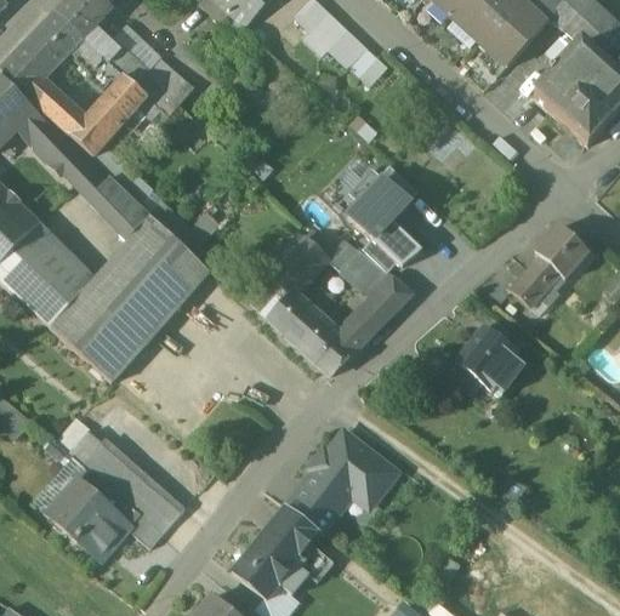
[(67,0),(55,12),(83,40),(94,29),(113,9),(104,0),(67,0)]
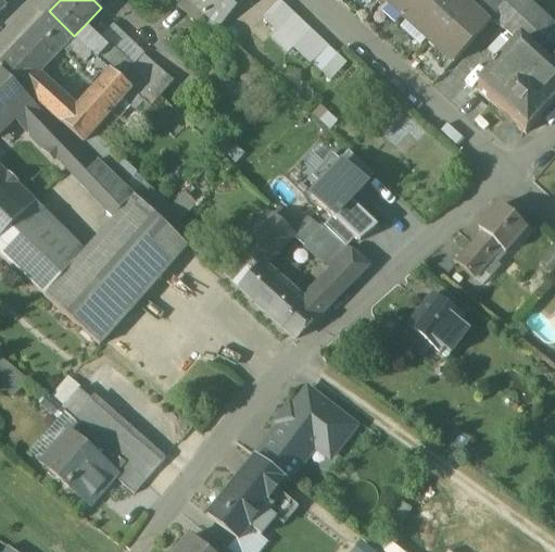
[(191,0),(207,15),(218,25),(241,0),(191,0)]
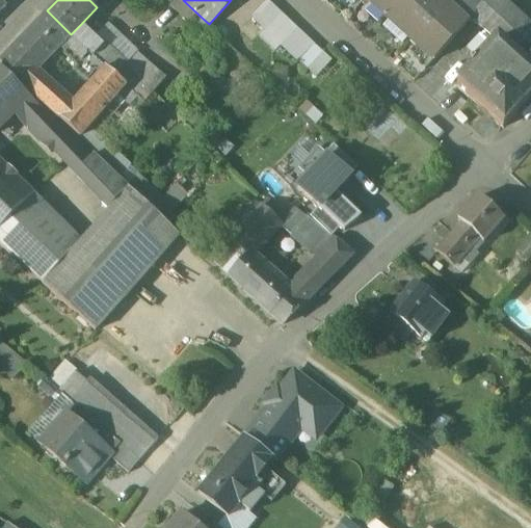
[(315,42),(270,0),(266,0),(253,15),(265,27),(283,43),(299,58),(300,58),(315,42)]
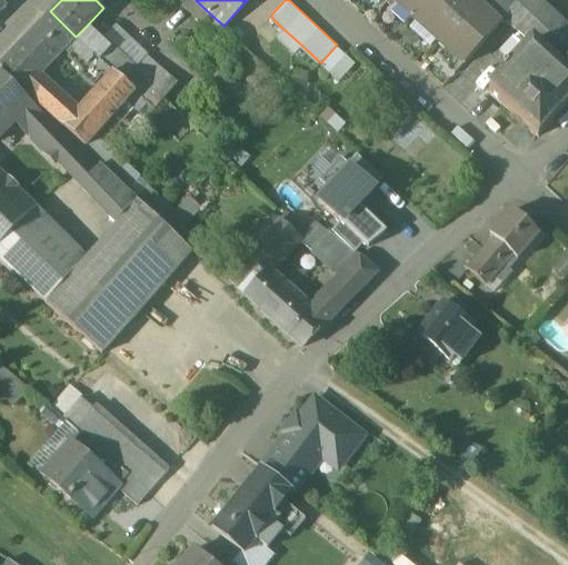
[(398,0),(465,60),(505,17),(519,0),(398,0)]
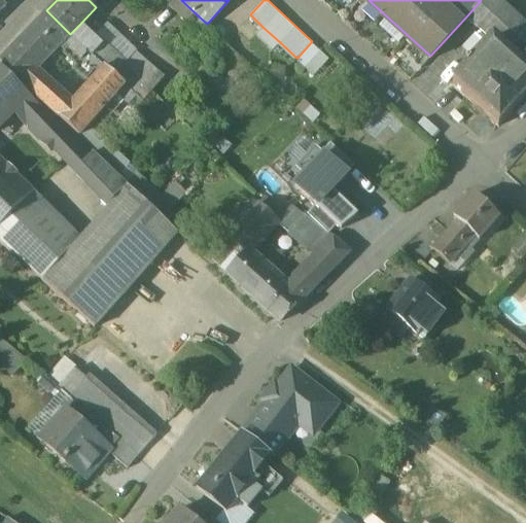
[(525,22),(501,0),(481,0),(467,15),(516,60),(525,47),(525,22)]
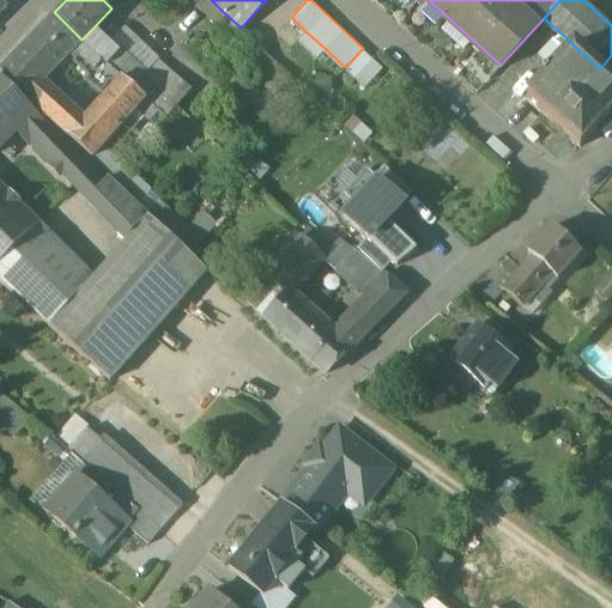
[(82,40),(54,12),(14,53),(43,79),(76,46),(82,40)]
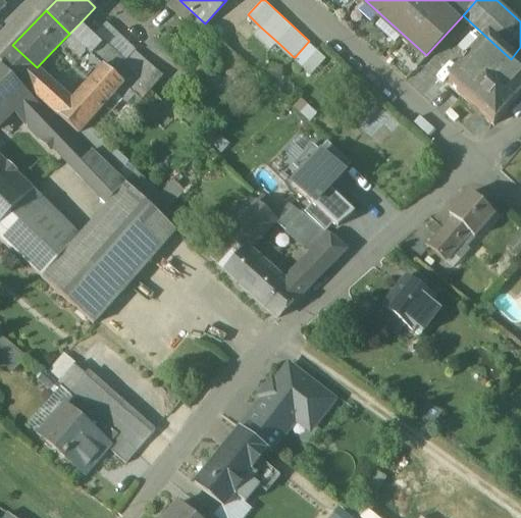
[(205,23),(195,14),(180,28),(216,63),(230,48),(205,23)]
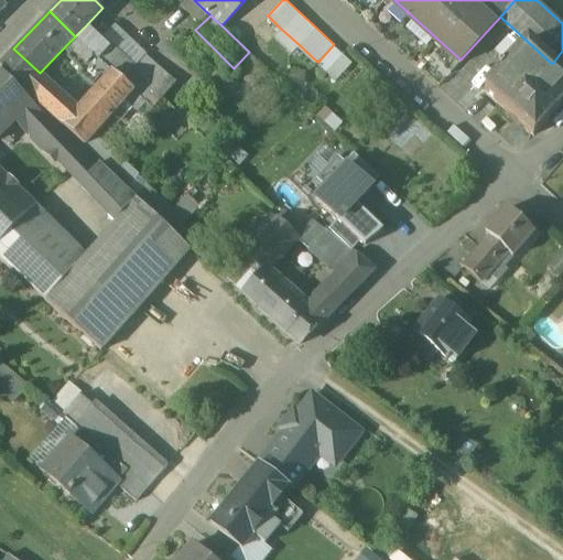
[(143,52),(115,24),(104,38),(109,43),(110,42),(133,63),(143,52)]
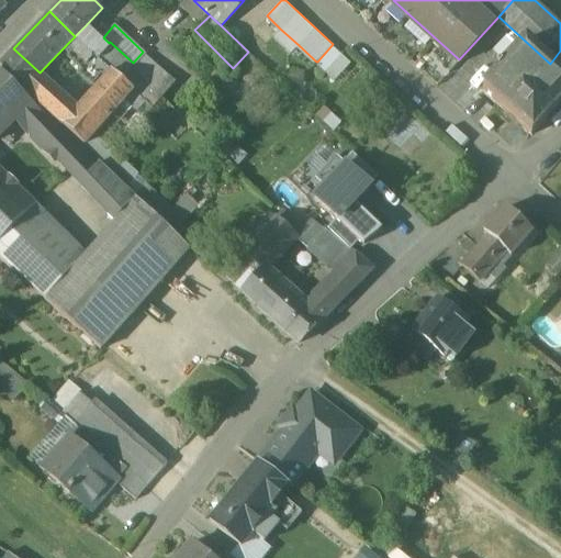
[(102,38),(90,28),(88,31),(85,26),(75,36),(93,53),(105,64),(112,69),(121,77),(133,63),(110,42),(109,43),(103,37),(102,38)]
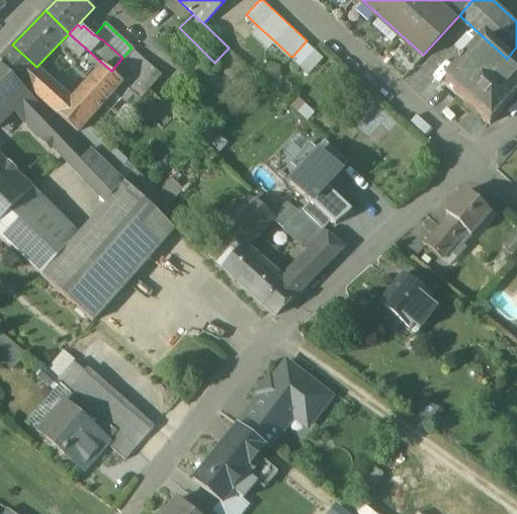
[(275,41),(258,26),(253,31),(270,48),(275,41)]
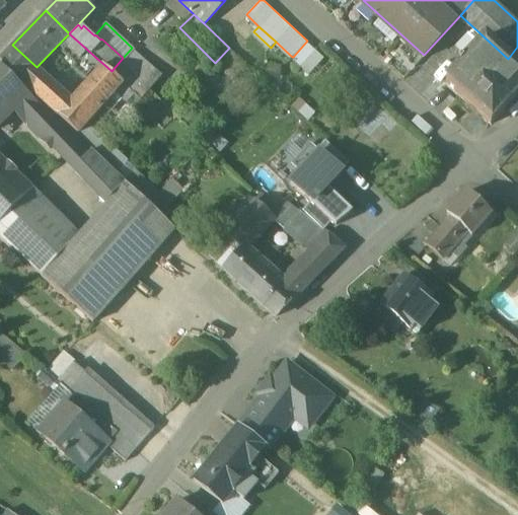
[(86,49),(69,33),(64,39),(70,45),(64,50),(76,61),(87,50),(86,49)]
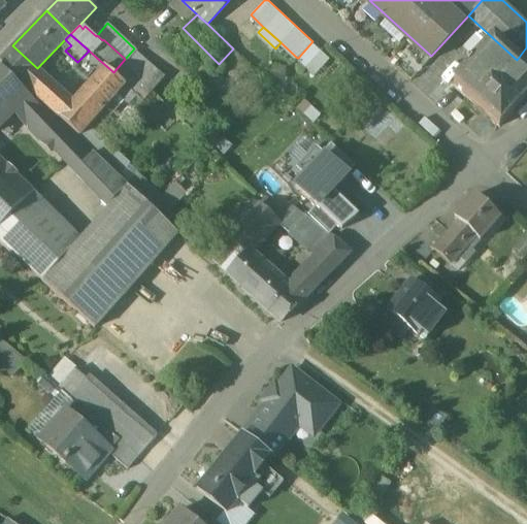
[(313,41),(298,58),(306,65),(321,50),(313,41)]
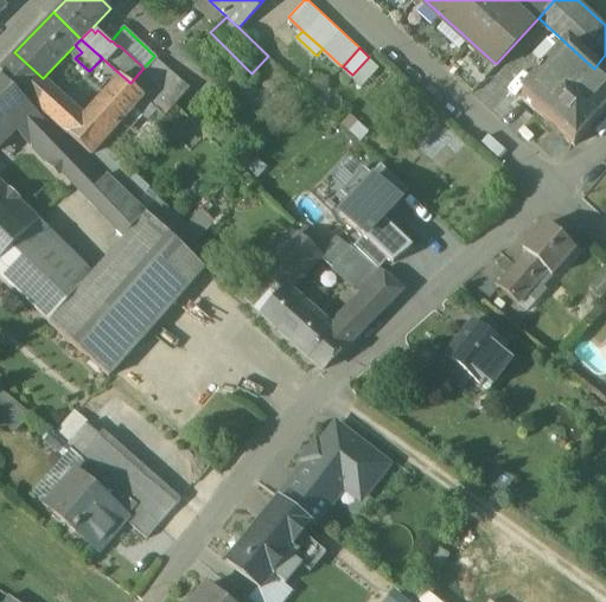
[(14,52),(0,66),(0,69),(27,95),(43,78),(14,52)]
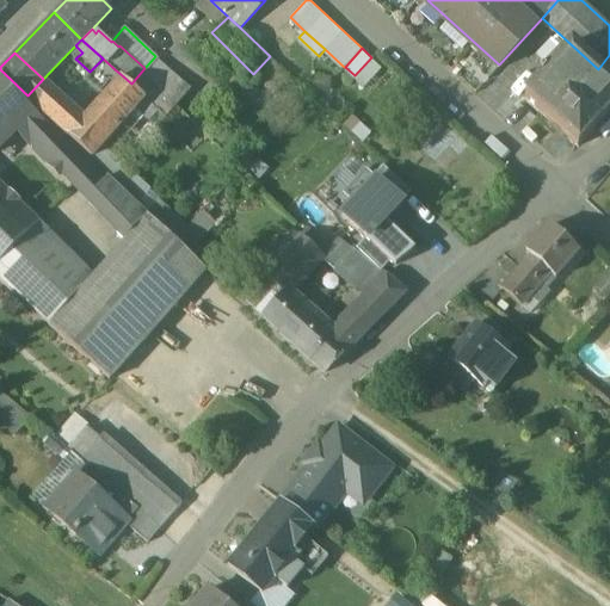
[(145,68),(131,84),(145,96),(149,100),(174,73),(155,56),(145,68)]
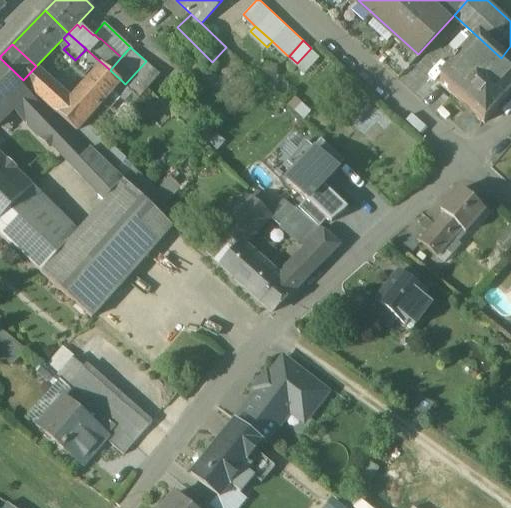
[(75,60),(72,64),(83,74),(92,64),(96,58),(85,48),(86,49),(75,60)]
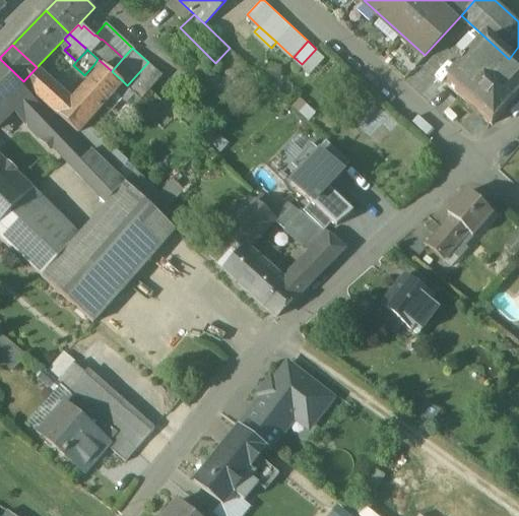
[(464,63),(462,61),(458,65),(460,67),(447,82),(460,94),(482,69),(469,57),(464,63)]
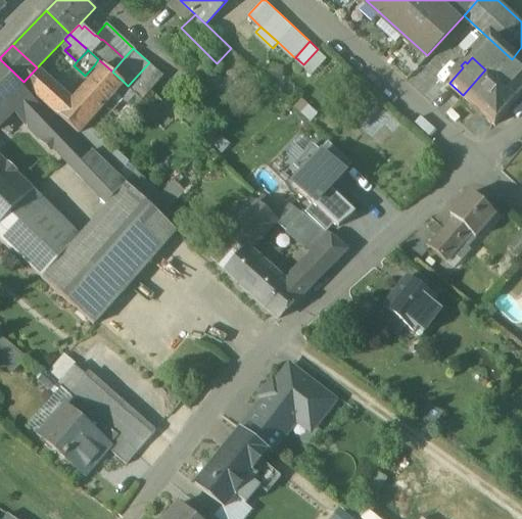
[(98,59),(94,65),(99,69),(104,64),(98,59)]
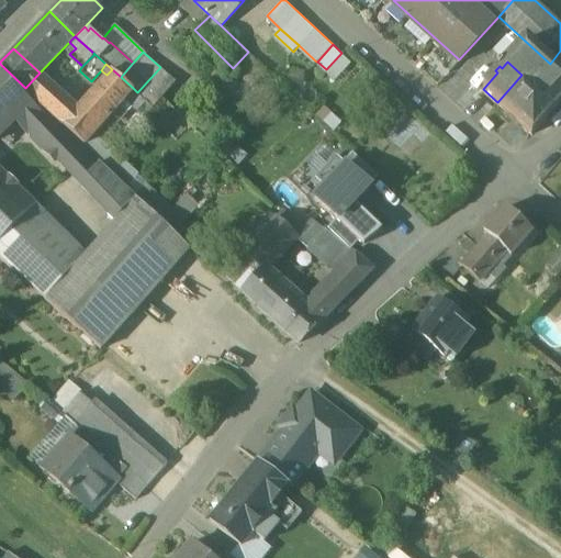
[(560,73),(550,64),(531,84),(557,107),(560,101),(560,73)]
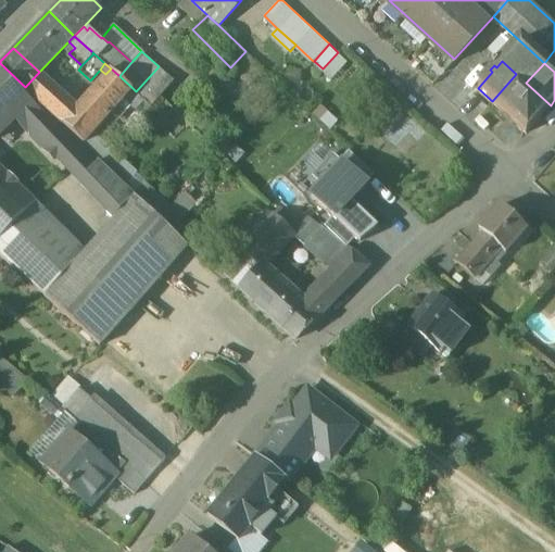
[(159,66),(136,91),(142,98),(150,104),(160,93),(159,92),(172,78),(159,66)]
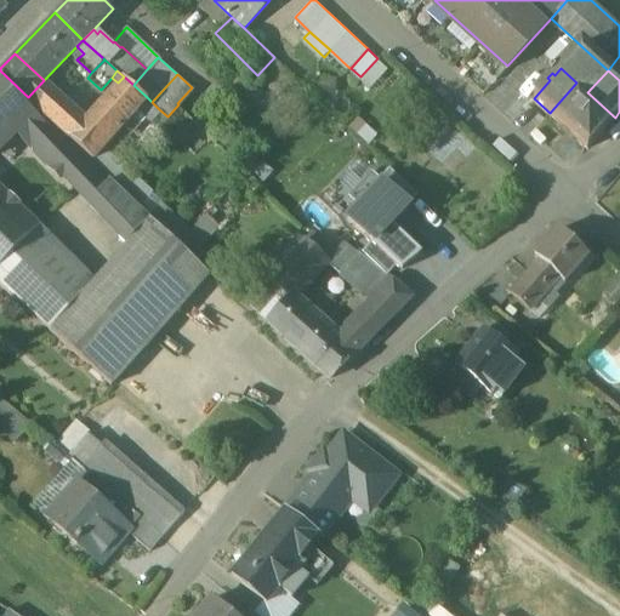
[(118,83),(86,118),(44,80),(28,97),(94,157),(104,144),(138,107),(147,97),(134,85),(124,77),(118,83)]
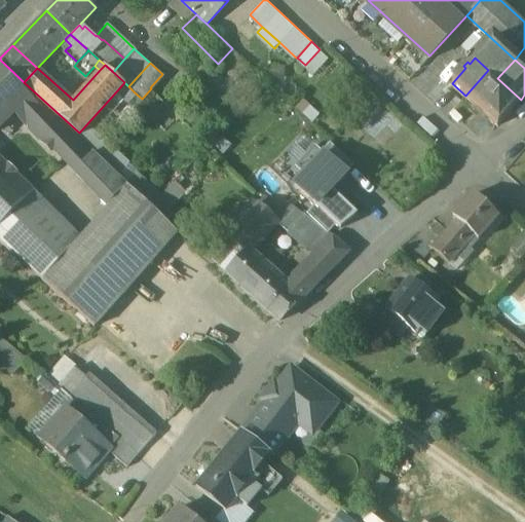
[(0,66),(0,114),(11,103),(32,124),(45,112),(24,90),(25,89),(0,66)]
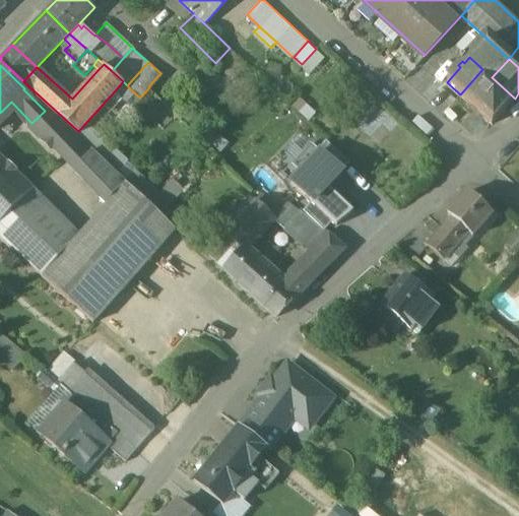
[(482,69),(460,94),(492,123),(515,99),(492,77),(482,69)]
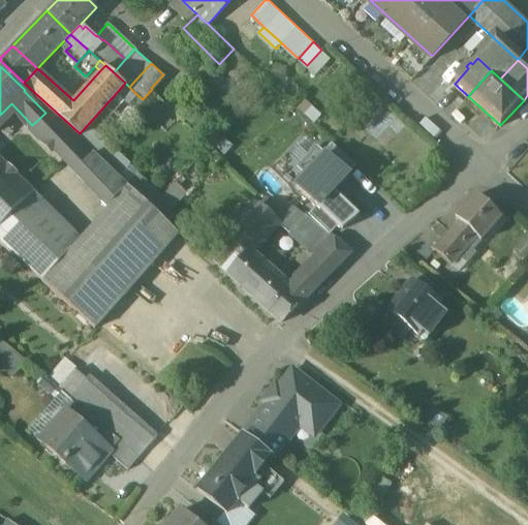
[(129,87),(125,83),(118,91),(129,100),(135,93),(129,87)]
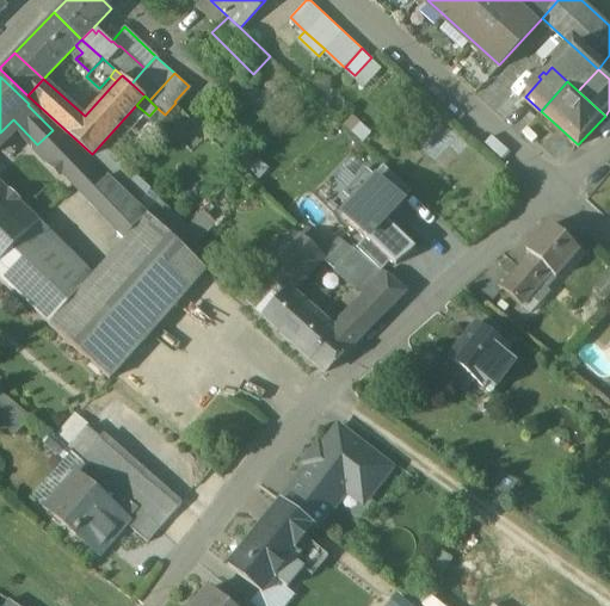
[(361,118),(351,109),(342,119),(351,129),(361,118)]
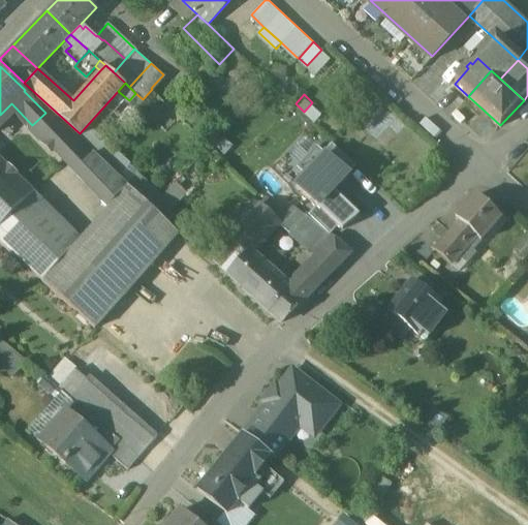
[(500,125),(468,96),(454,113),(486,142),(500,125)]
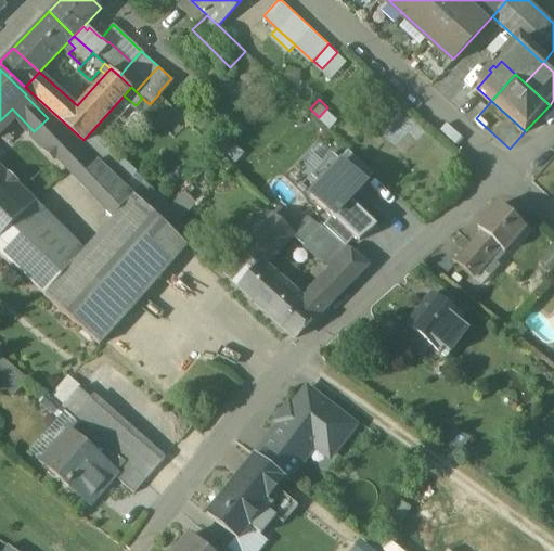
[(48,118),(34,131),(79,179),(92,165),(48,118)]
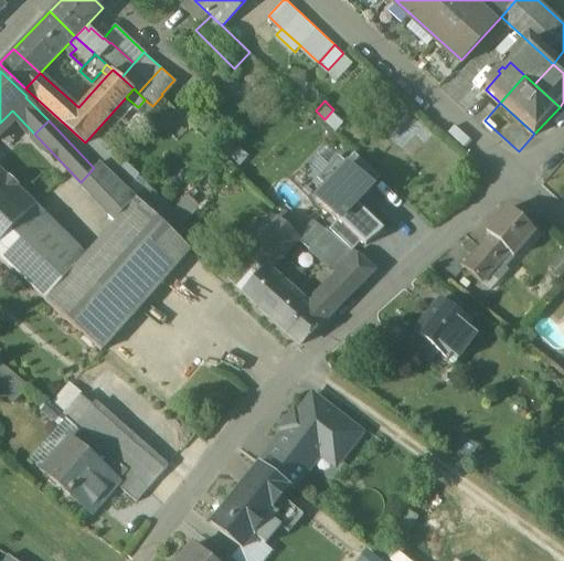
[(139,172),(95,131),(85,143),(130,182),(139,172)]
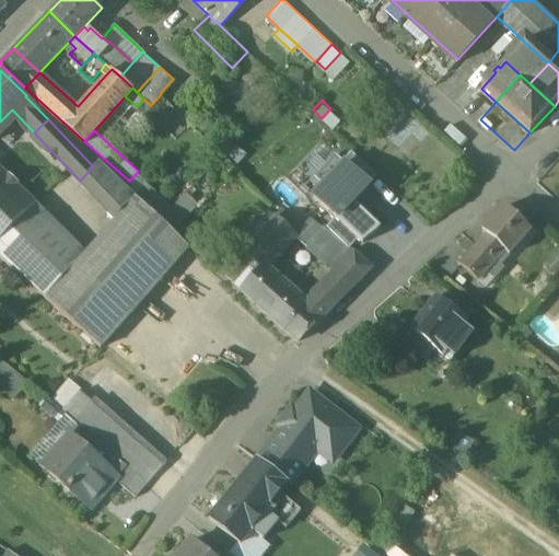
[(347,162),(369,184),(379,174),(352,150),(344,159),(347,162)]
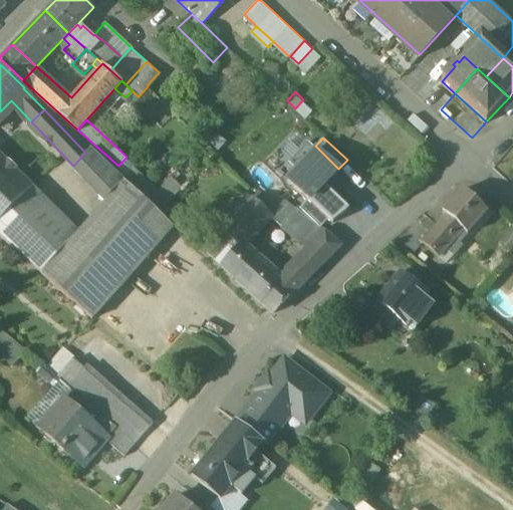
[(298,170),(318,149),(315,146),(309,141),(289,161),(298,170)]
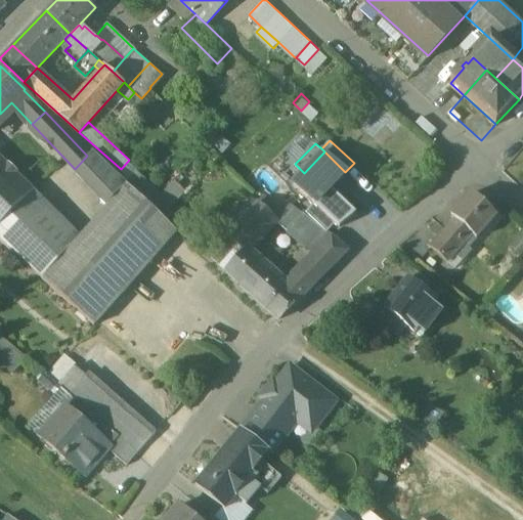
[(87,156),(75,169),(85,178),(102,160),(92,150),(87,156)]
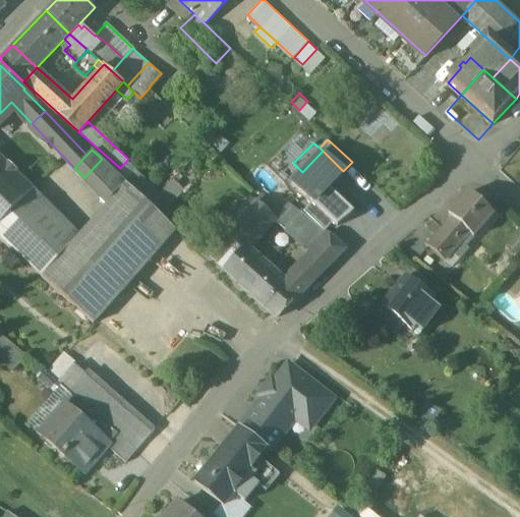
[(335,221),(340,225),(354,210),(330,186),(344,171),(343,171),(323,151),(302,172),(293,181),(314,200),(335,221)]
